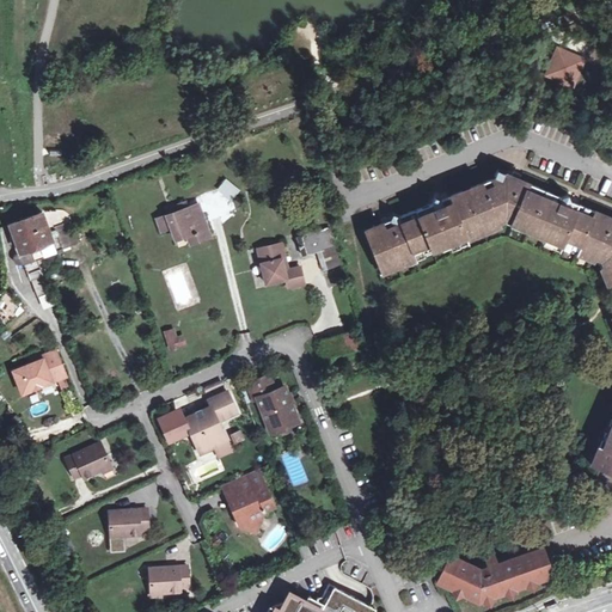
[(548,73),(573,84),(583,59),(558,48),(548,73)]
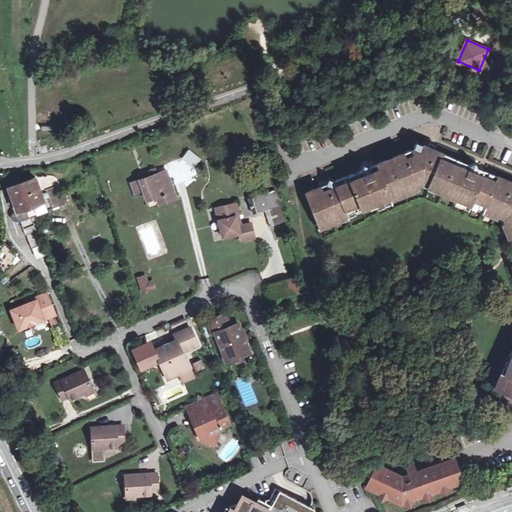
[(511,181),(472,165),(470,158),(464,162),(422,144),(420,147),(418,147),(416,141),(412,140),(411,145),(413,151),(410,153),(408,147),(364,165),(359,162),(358,168),(330,179),(324,176),(322,182),(301,191),(321,237),(418,197),(488,227),(493,240),(511,232),(511,181)]
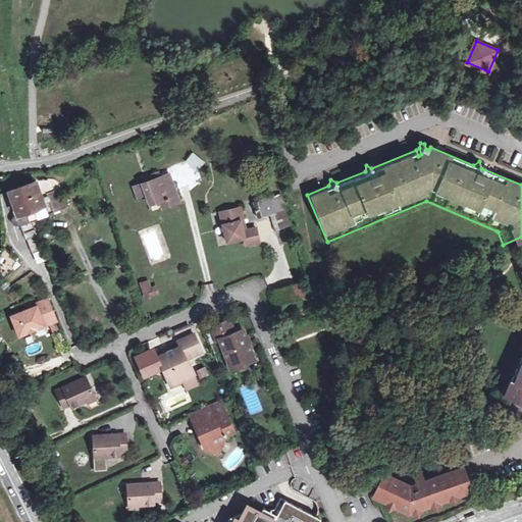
[(187,160),(199,170),(205,161),(194,152),(187,160)]
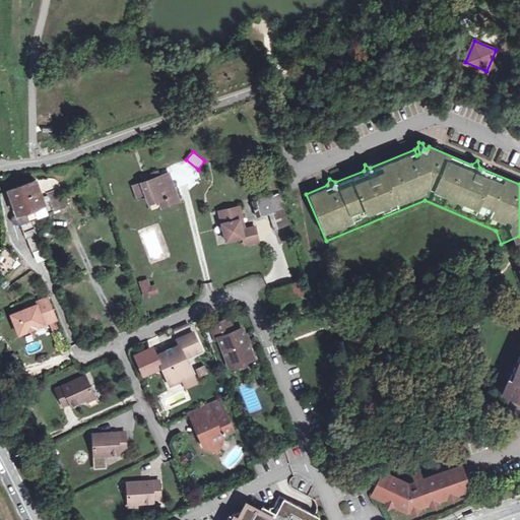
[(143,182),(159,177),(158,172),(141,178),(143,182)]
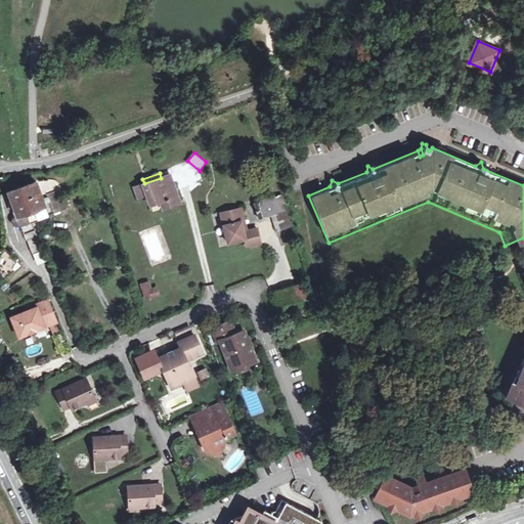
[(150,204),(163,200),(167,199),(170,206),(180,202),(170,174),(161,178),(144,183),(134,187),(138,198),(147,194),(150,204)]
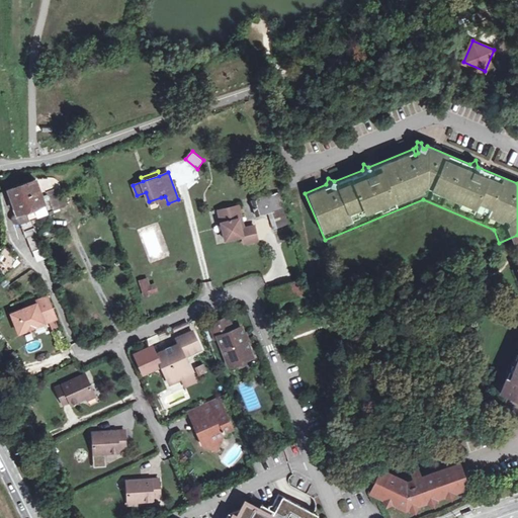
[(50,212),(37,178),(1,191),(10,218),(13,217),(13,222),(17,225),(21,224),(30,221),(50,212)]
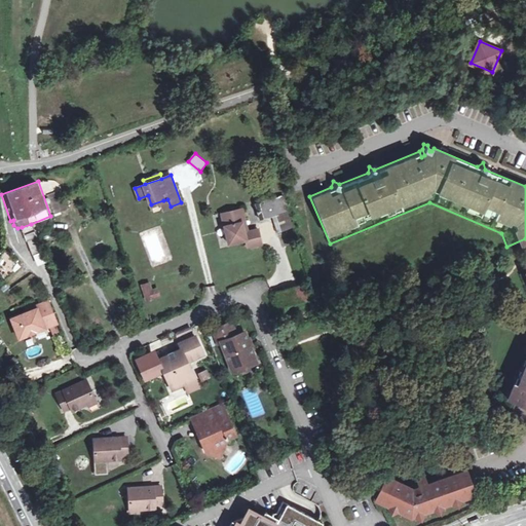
[(38,181),(50,216),(68,209),(60,187),(59,185),(57,183),(51,181),(38,181)]
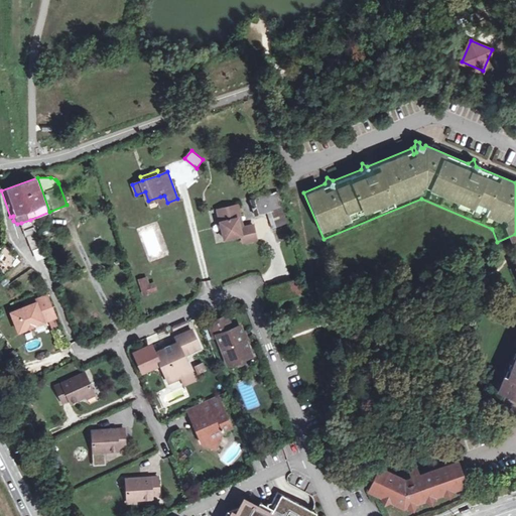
[(267,211),(282,207),(278,192),(267,196),(266,194),(257,197),(258,200),(251,201),(255,215),(267,211)]
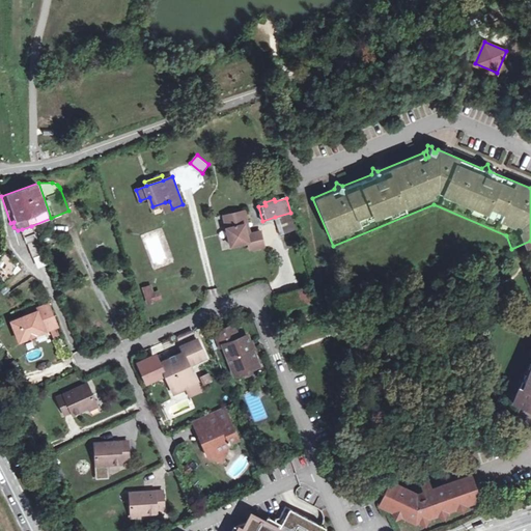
[(243,212),(224,216),(231,247),(248,243),(250,250),(264,247),(261,232),(250,234),(247,235),(243,212)]
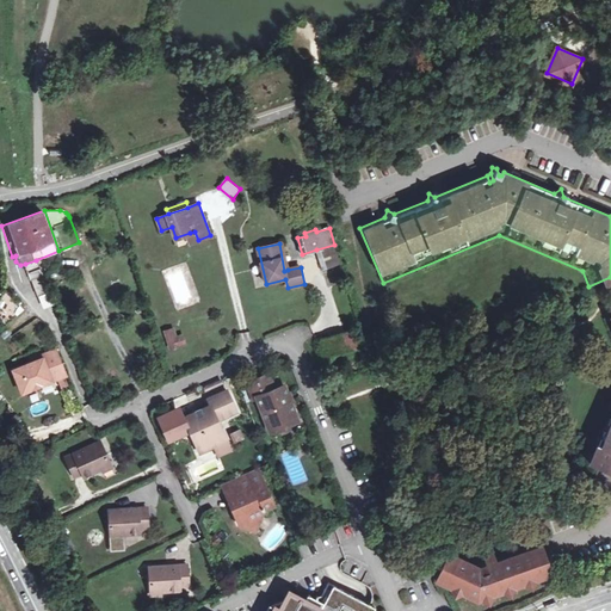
[(339,264),(334,245),(316,250),(322,270),(339,264)]
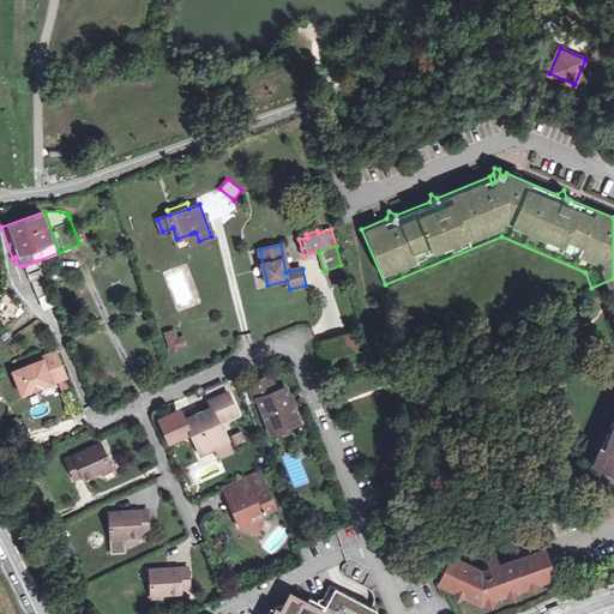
[(36,262),(25,265),(29,275),(31,282),(36,280),(42,277),(36,262)]
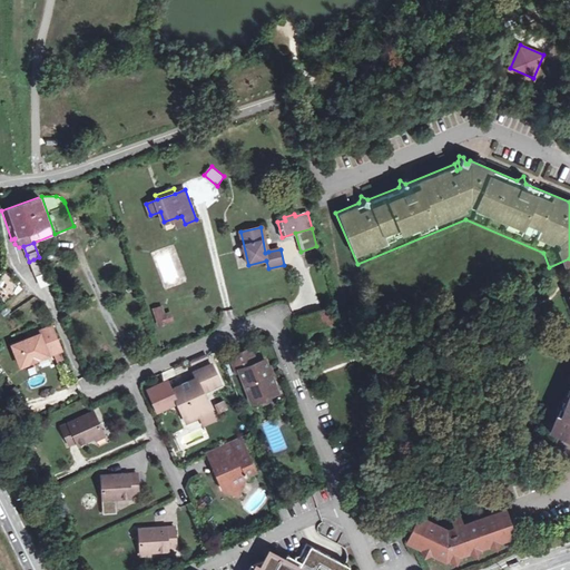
[(29,262),(27,255),(21,257),(30,278),(40,275),(33,259),(29,262)]
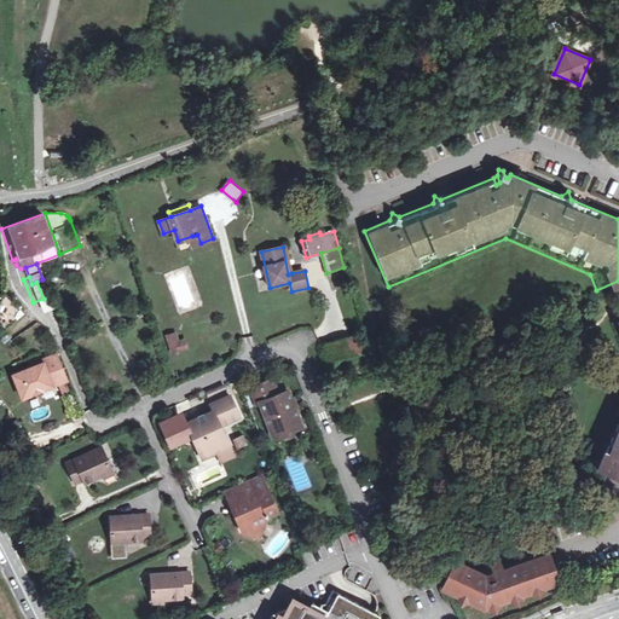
[(618,479),(618,322),(618,323),(618,325),(618,414),(596,470),(618,479)]
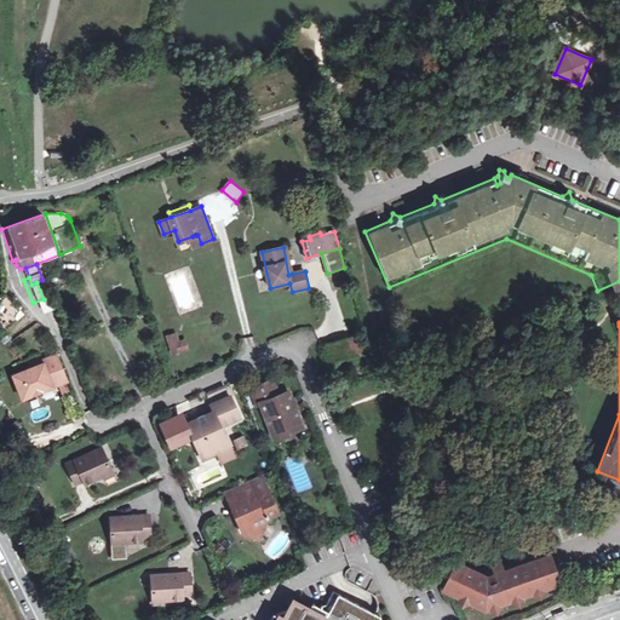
[(174,351),(182,349),(178,333),(170,336),(174,351)]
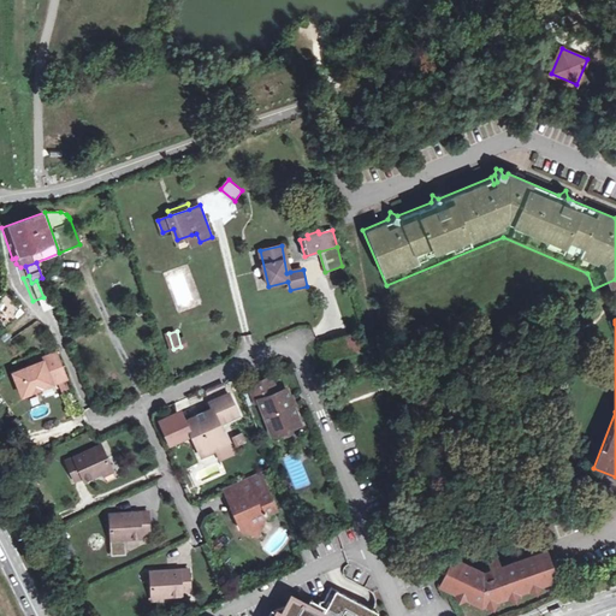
[(31,371),(4,388),(17,408),(58,384),(43,360),(29,367),(31,371)]
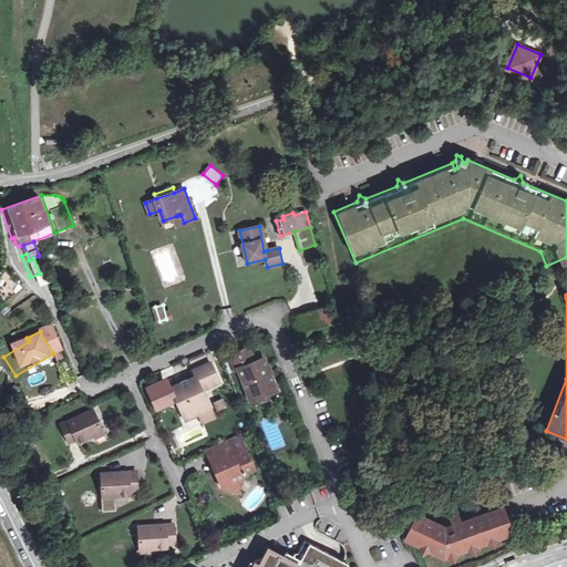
[(247,402),(264,395),(261,390),(269,388),(264,374),(261,375),(259,371),(261,370),(259,361),(251,364),(246,350),(224,359),(229,373),(236,371),(247,402)]
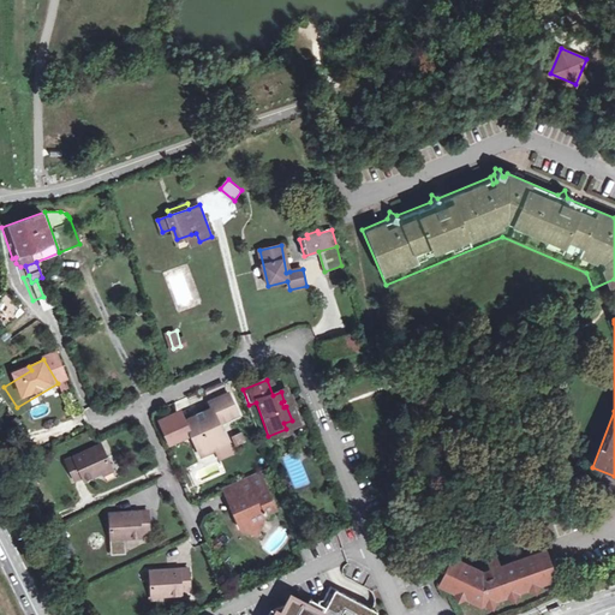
[(203,389),(207,399),(228,392),(226,382),(203,389)]
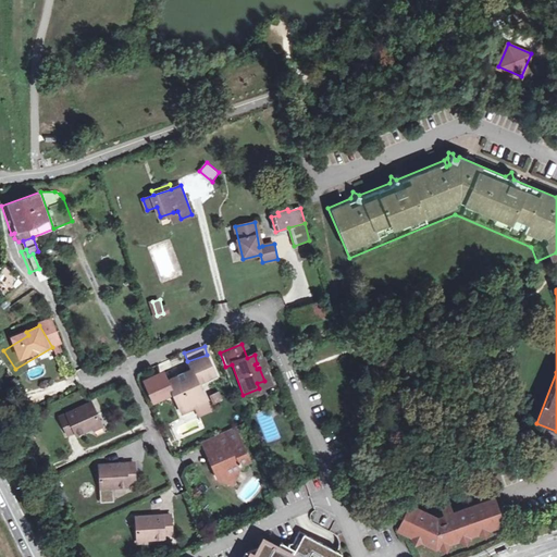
[(177,384),(174,378),(165,382),(172,395),(176,393),(184,410),(193,406),(205,399),(197,382),(214,374),(206,356),(188,364),(190,370),(183,373),(186,380),(177,384)]
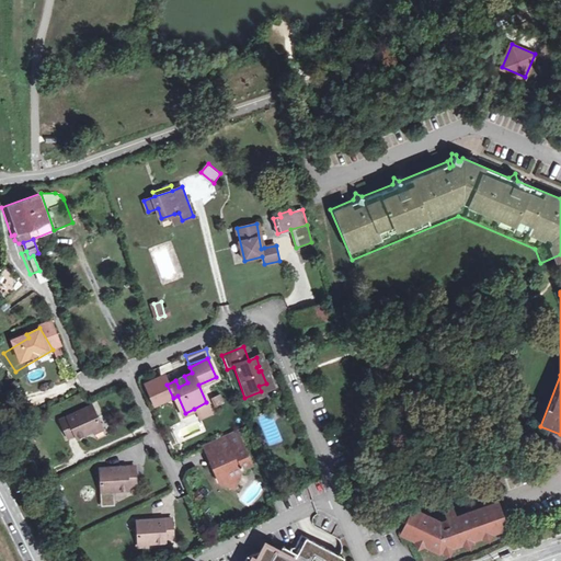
[(187,382),(184,376),(175,380),(179,387),(187,382)]
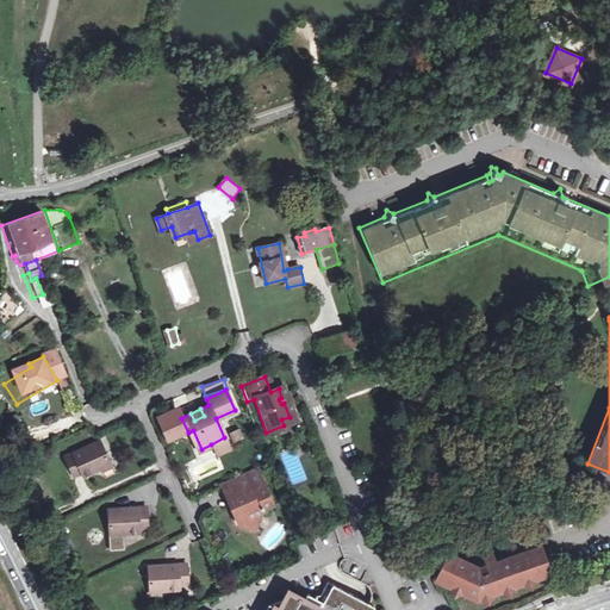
[(241,429),(230,431),(232,442),(244,440),(241,429)]
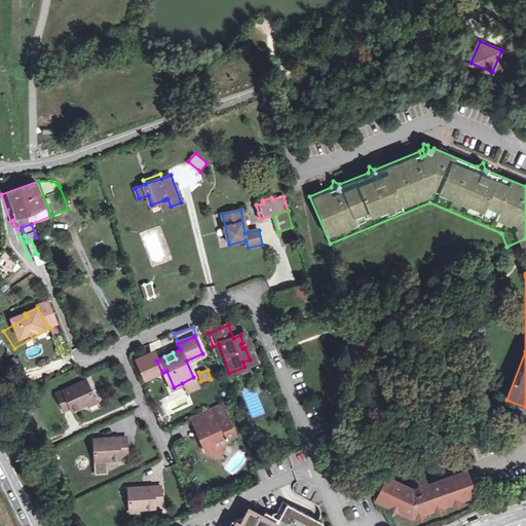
[(198,387),(193,377),(182,383),(186,392),(198,387)]
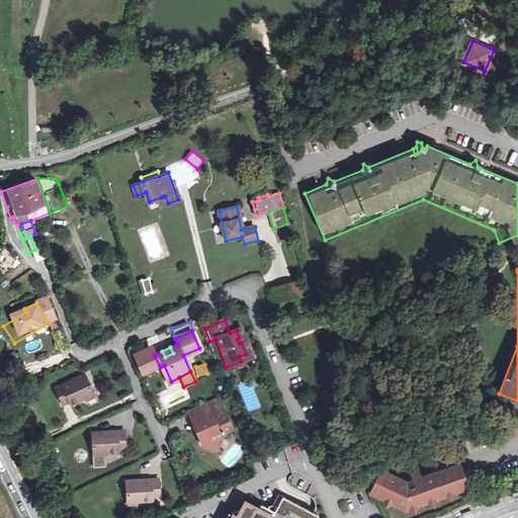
[(61,404),(67,402),(75,398),(77,401),(85,398),(92,394),(83,374),(54,387),(61,404)]
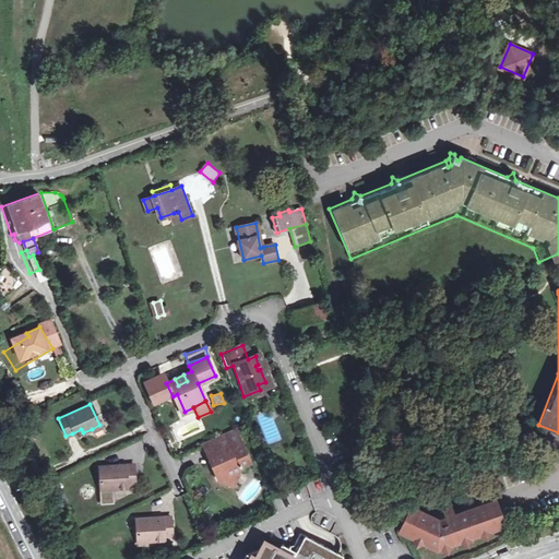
[(236,427),(213,437),(218,451),(215,453),(210,464),(216,466),(219,475),(235,479),(240,464),(250,460),(236,427)]
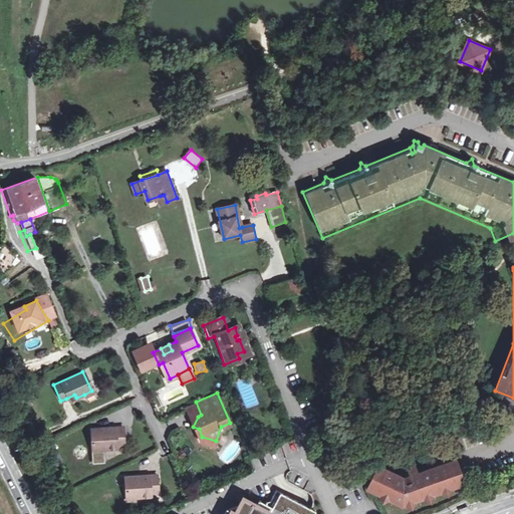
[(201,415),(196,402),(185,407),(193,427),(198,417),(201,415)]
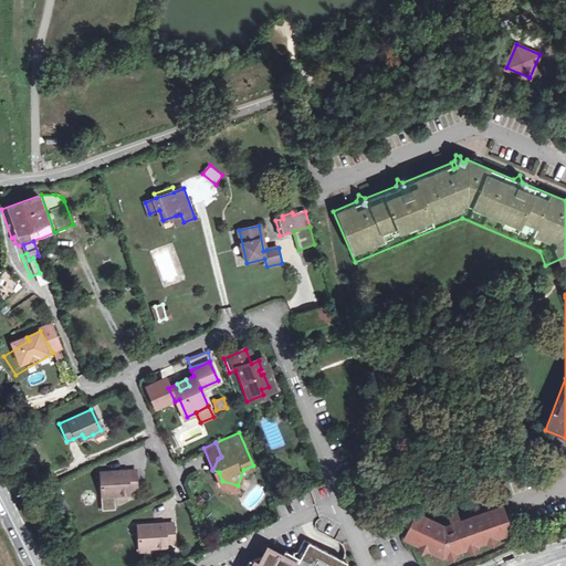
[(219,472),(212,470),(219,484),(236,491),(238,485),(222,481),(219,472)]
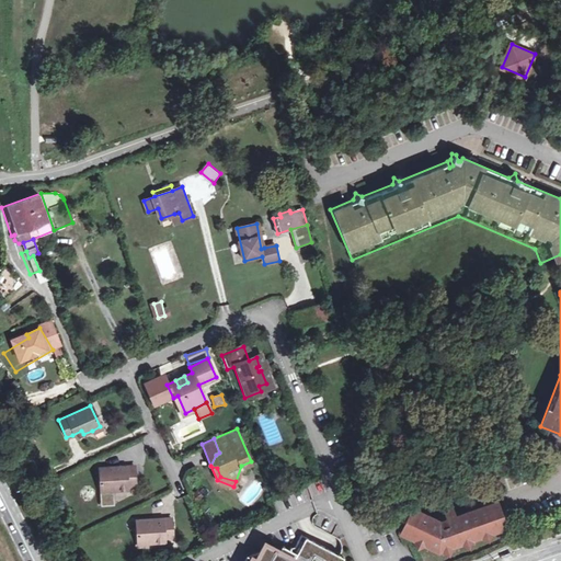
[(99,469),(100,491),(111,491),(118,491),(118,487),(128,487),(135,485),(133,467),(99,469)]
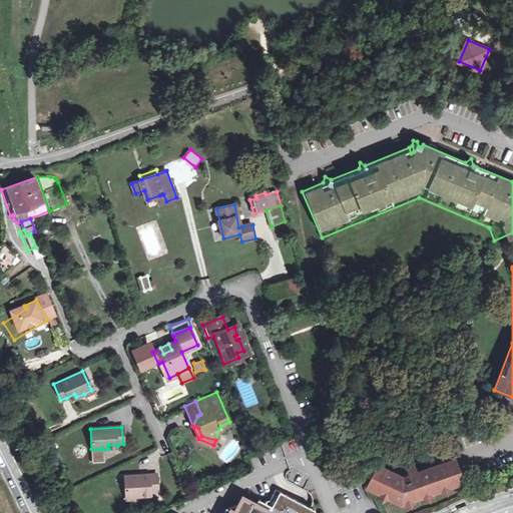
[(378,465),(368,484),(377,488),(375,492),(401,504),(455,485),(453,481),(462,478),(455,458),(417,472),(414,465),(404,469),(406,477),(403,478),(378,465)]
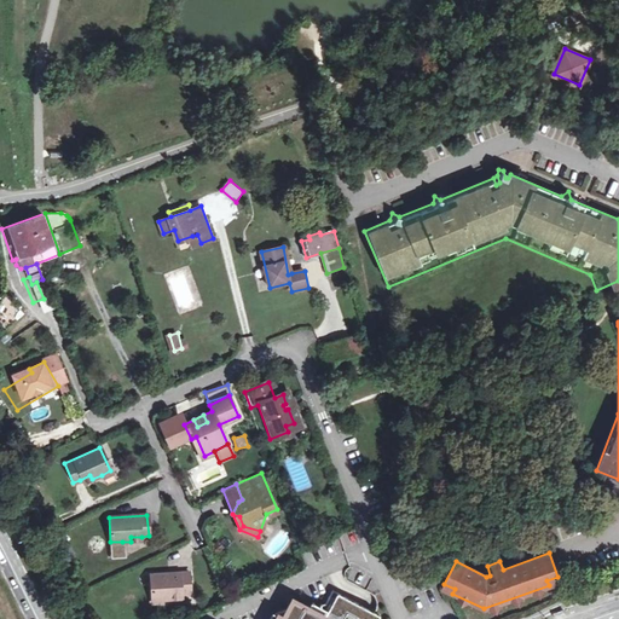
[(151,601),(162,601),(171,600),(171,595),(181,595),(190,594),(189,573),(150,576),(151,601)]
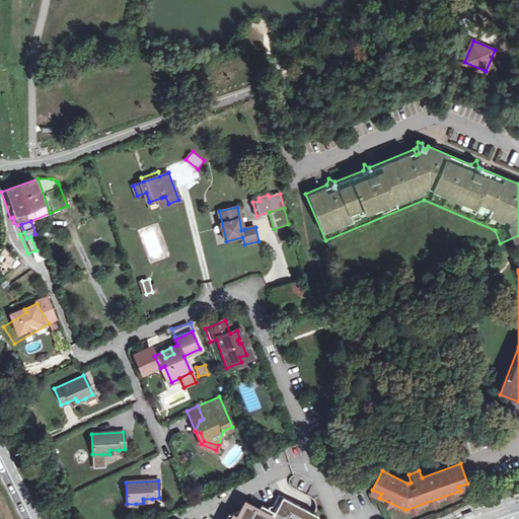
[(381,494),(372,490),(370,494),(379,498),(381,494)]
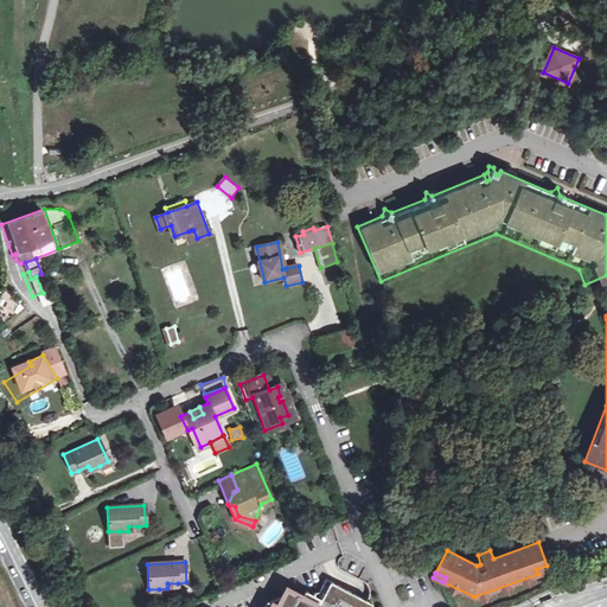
[(368,606),(370,605),(360,599),(330,581),(324,579),(317,590),(310,593),(304,589),(300,595),(288,588),(287,590),(283,589),(281,593),(264,598),(260,605),(259,606),(368,606)]
